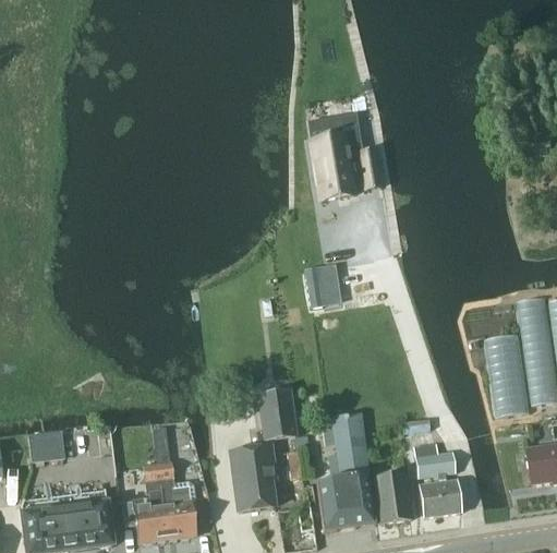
[(344,134),(310,140),(319,199),(354,193),(352,181),(364,179),(366,187),(384,183),(378,149),(360,152),(358,135),(346,137),(344,134)]
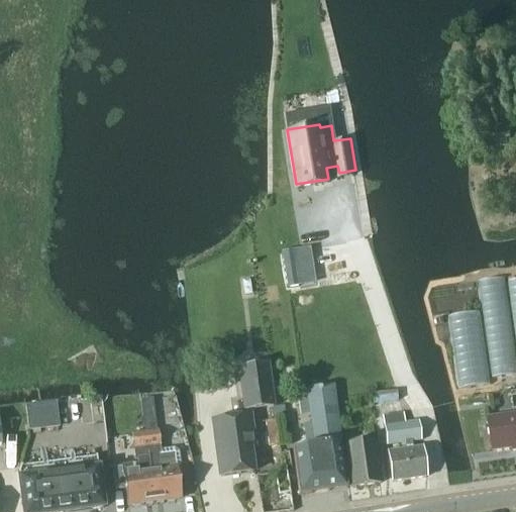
[(222,473),(253,468),(249,443),(254,442),(248,400),(273,396),(268,360),(239,364),(244,395),(237,396),(239,412),(214,416),(222,473)]
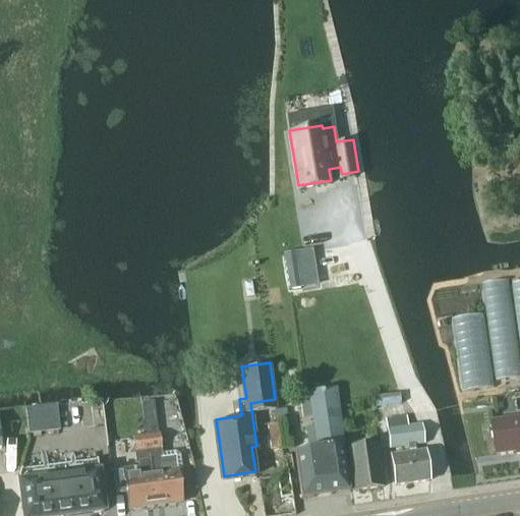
[(297,449),(303,494),(350,488),(344,445),(338,385),(308,388),(309,394),(310,394),(318,446),(297,449)]
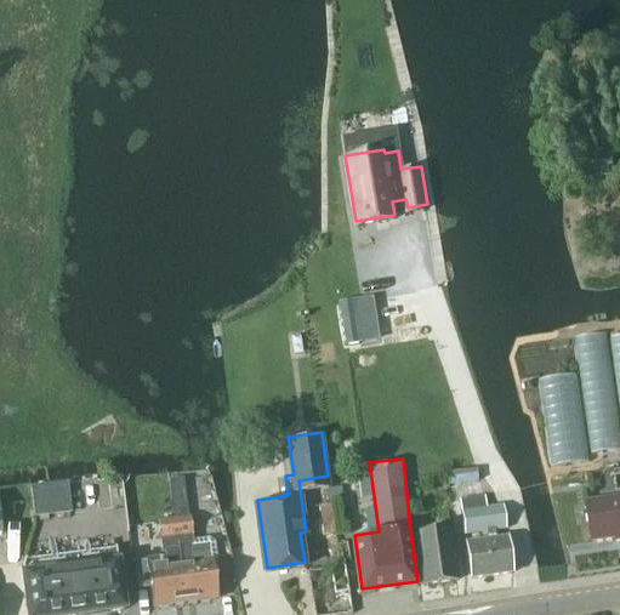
[(70,478),(56,479),(61,510),(74,508),(70,478)]
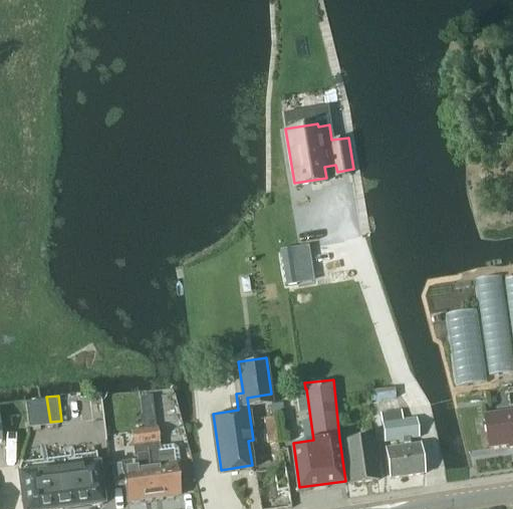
[(38,398),(27,400),(30,425),(41,423),(38,398)]
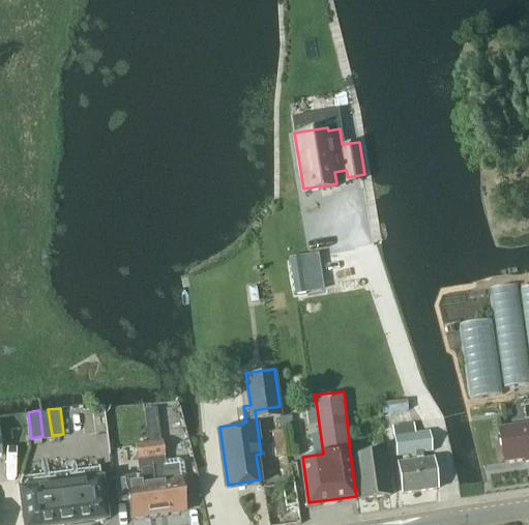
[(159,417),(147,418),(150,439),(159,511),(185,506),(181,475),(186,475),(184,460),(179,457),(166,458),(164,438),(163,438),(159,417)]
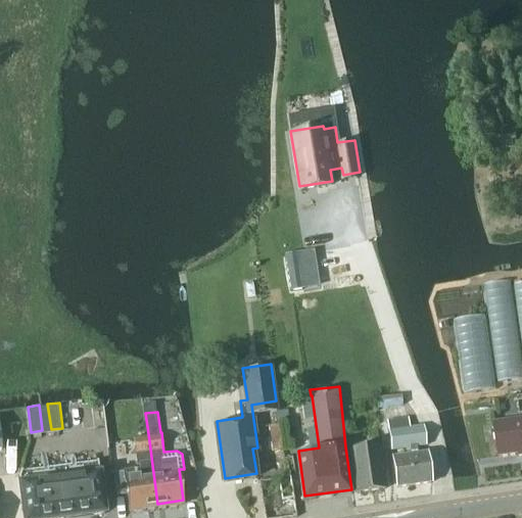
[(409,413),(388,416),(392,445),(411,443),(412,451),(393,453),(397,483),(431,479),(427,449),(419,450),(418,442),(426,441),(424,420),(410,422),(409,413)]
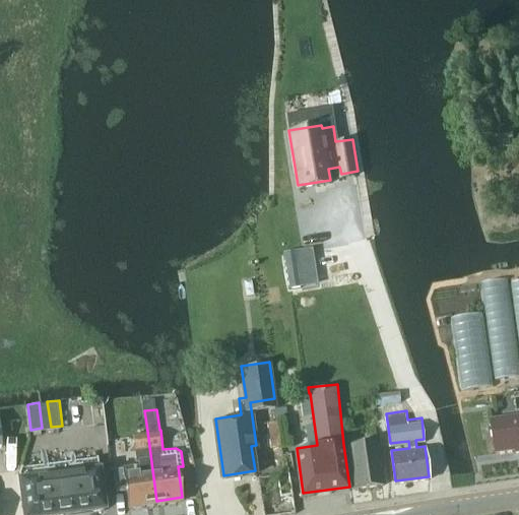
[(518,411),(494,415),(498,449),(518,445),(518,411)]
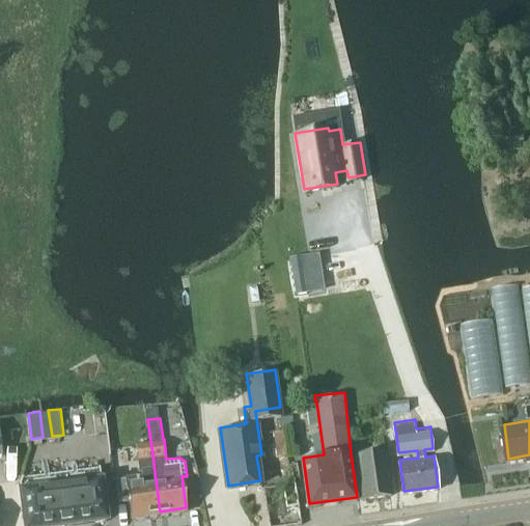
[(128,474),(115,476),(118,500),(131,498),(133,515),(160,511),(150,440),(136,442),(140,473),(128,474)]
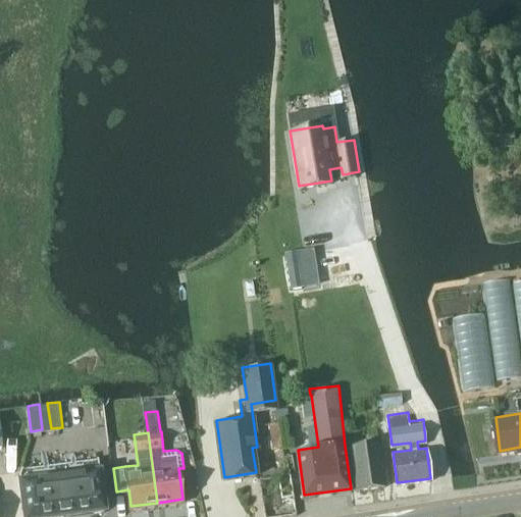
[(385,484),(381,457),(379,441),(351,445),(357,488),(385,484)]
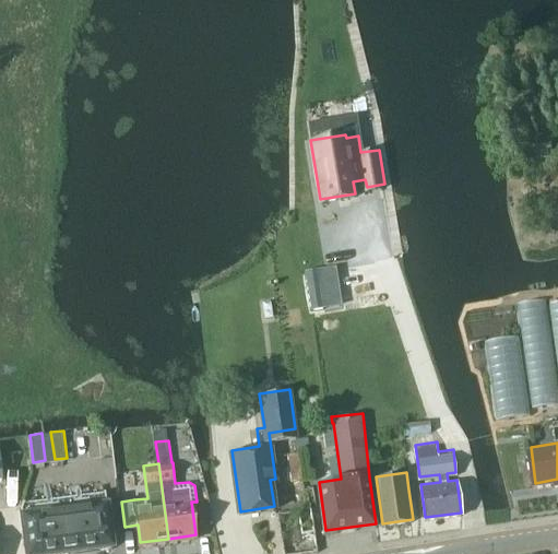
[(106,490),(21,499),(26,553),(47,553),(113,546),(106,490)]
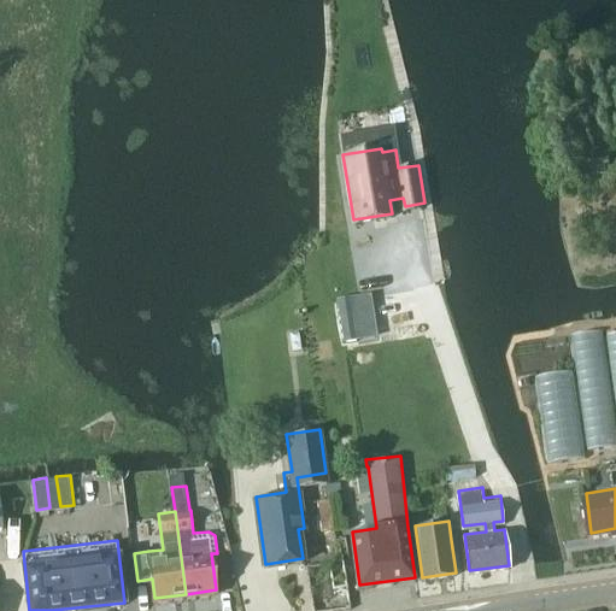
[(314,610),(351,605),(342,551),(308,556),(314,610)]
